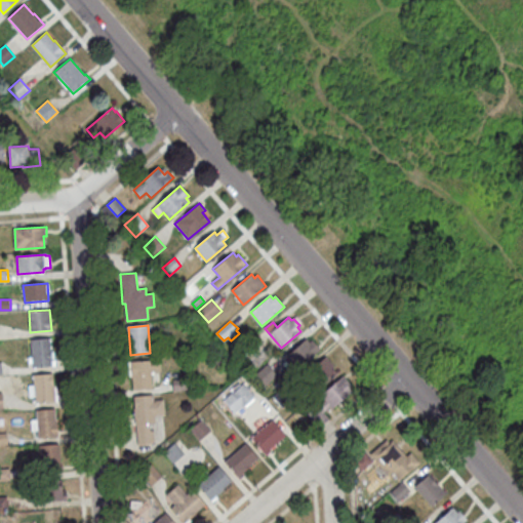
[(31,339),(51,338),(53,366),(33,368),(31,339)]
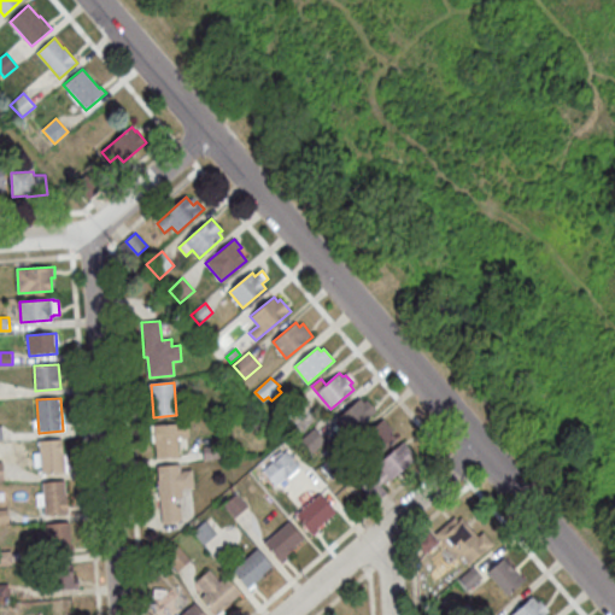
[(361,399),(364,403),(368,399),(378,413),(351,434),(338,419),(361,399)]
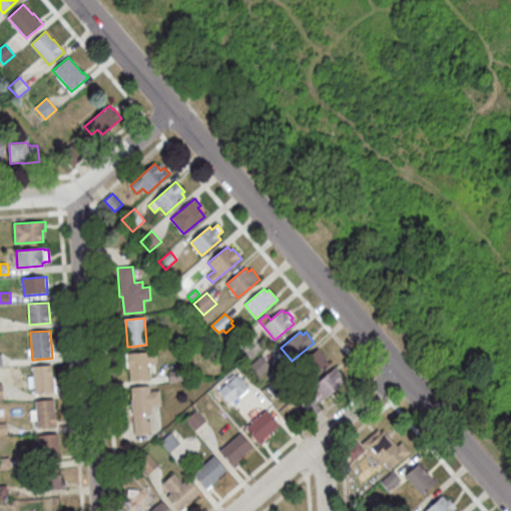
[(243,335),(253,346),(240,357),(230,346),(243,335)]
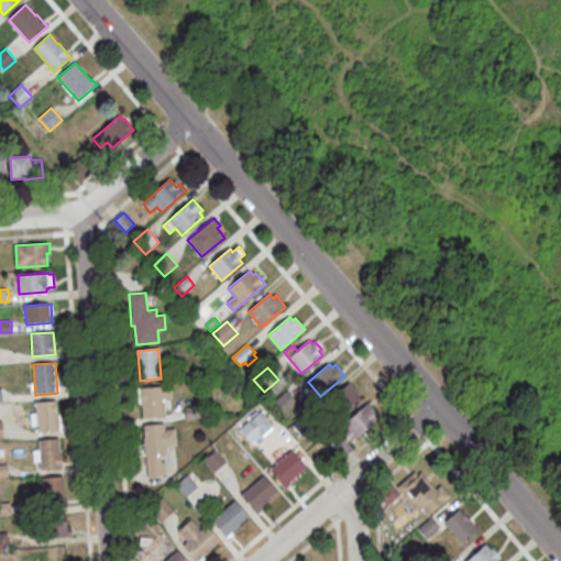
[(341,395),(339,392),(350,383),(359,393),(356,395),(361,399),(343,415),(332,402),(341,395)]
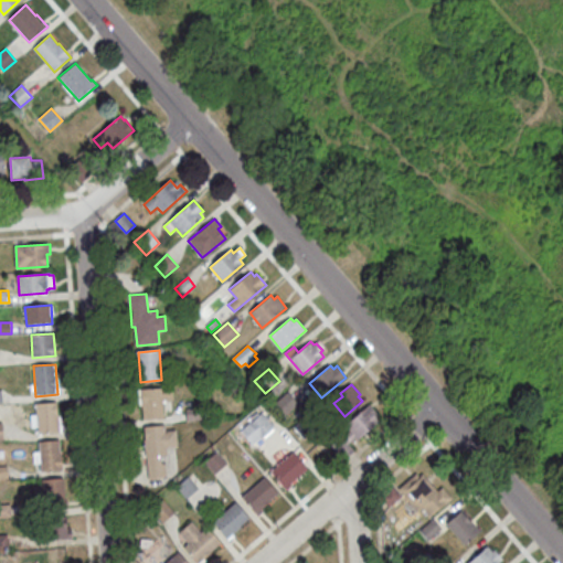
[(144,420),(141,390),(162,389),(162,393),(173,392),(173,400),(163,401),(165,418),(144,420)]
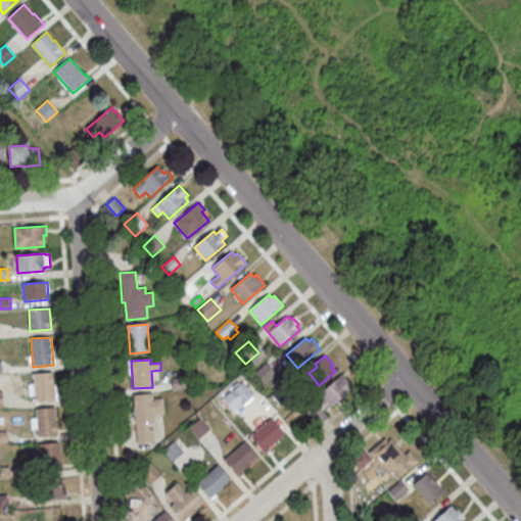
[(267,363),(277,374),(264,385),(254,374),(267,363)]
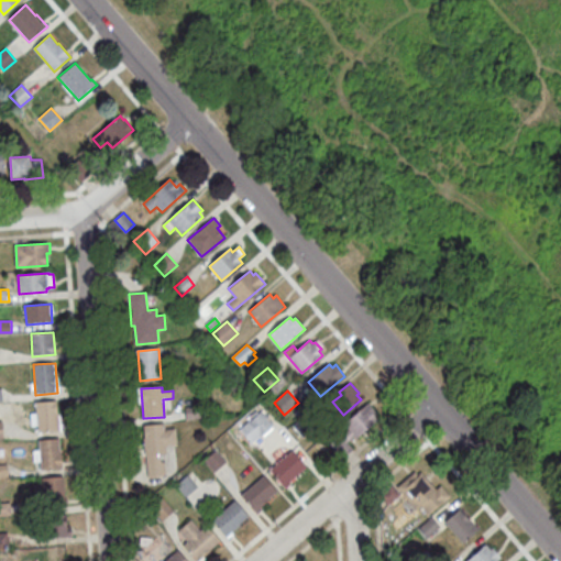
[(36,403),(57,402),(59,431),(39,432),(36,403)]
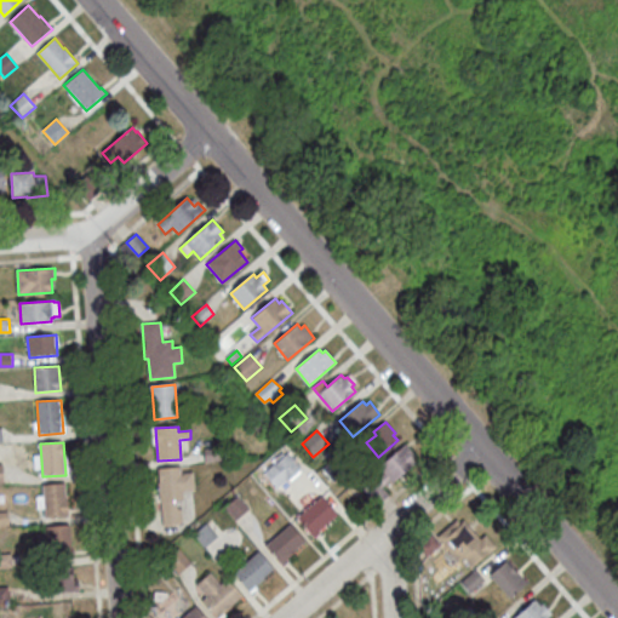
[(379,467),(406,445),(417,457),(413,459),(416,463),(393,482),(392,480),(383,487),(390,496),(378,505),(364,488),(376,479),(377,480),(385,473),(379,467)]
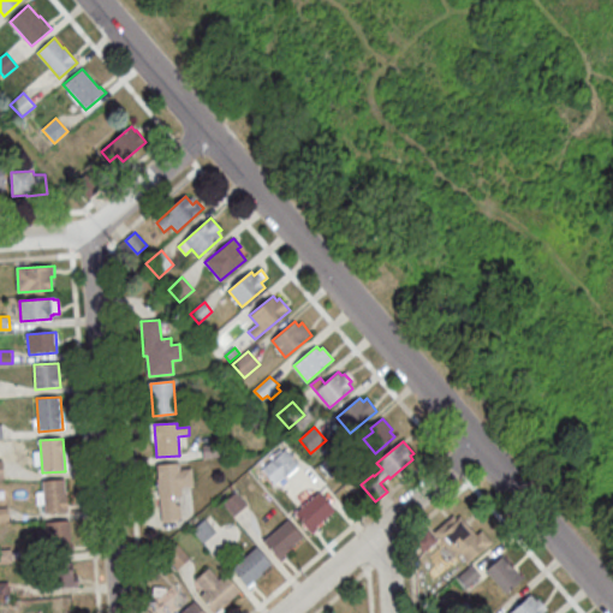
[(203,445),(220,444),(220,457),(204,458),(203,445)]
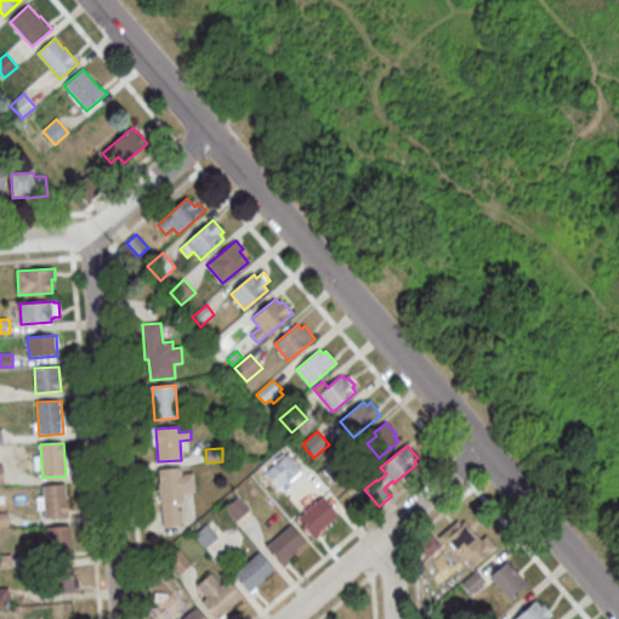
[(289,454),(302,470),(279,489),(266,473),(289,454)]
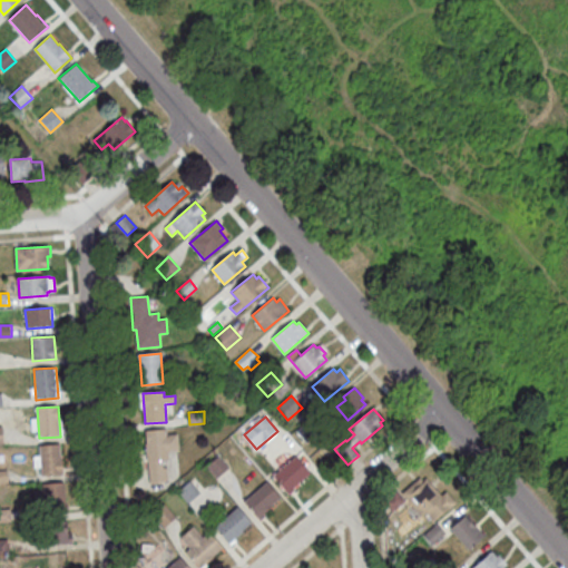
[(167,436),(178,434),(179,452),(168,452),(169,459),(147,461),(145,431),(166,429),(167,436)]
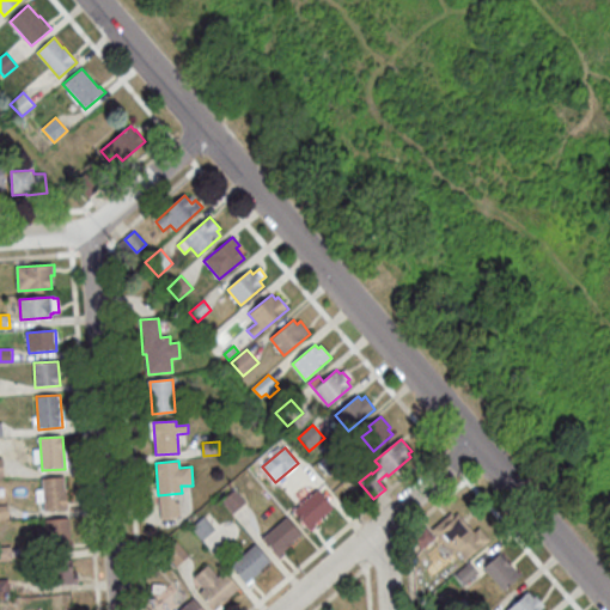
[(42,479),(66,477),(68,510),(44,512),(42,479)]
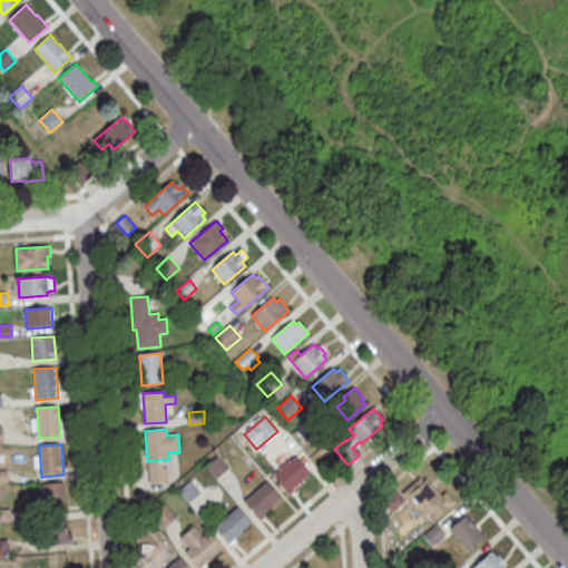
[(217,478),(207,467),(219,456),(229,468),(217,478)]
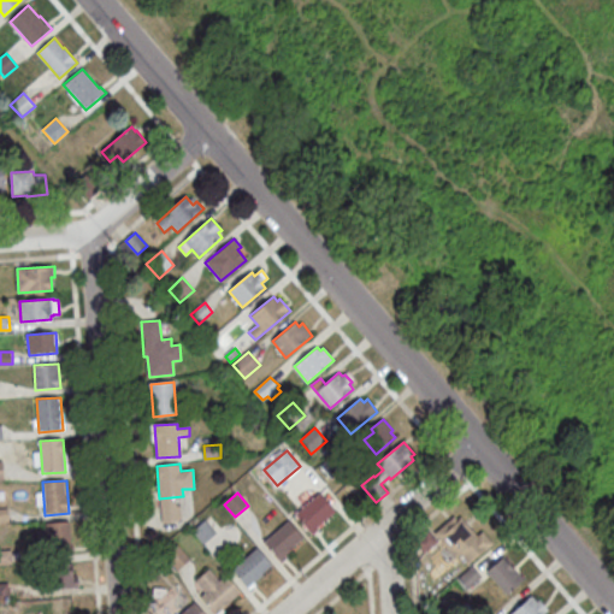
[(320,494),(336,512),(311,533),(295,514),(320,494)]
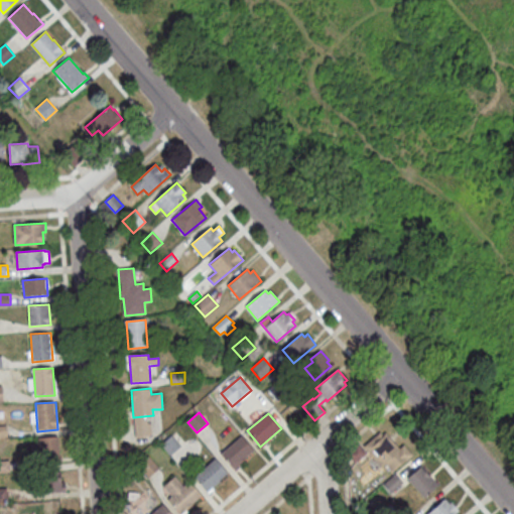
[(134,418),(148,417),(148,423),(152,423),(153,436),(136,437),(134,418)]
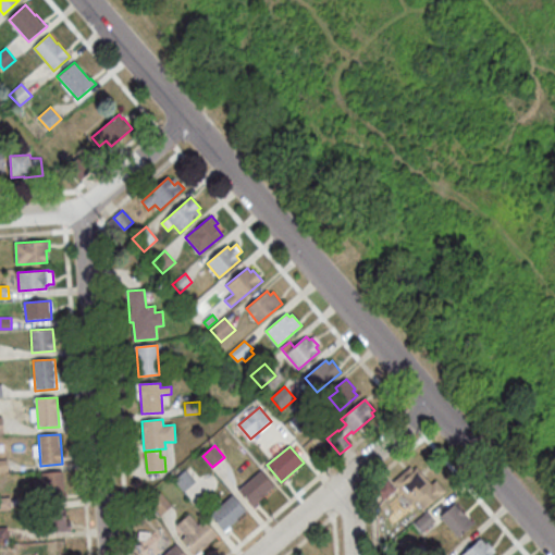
[(0,459),(8,459),(9,471),(0,471),(0,459)]
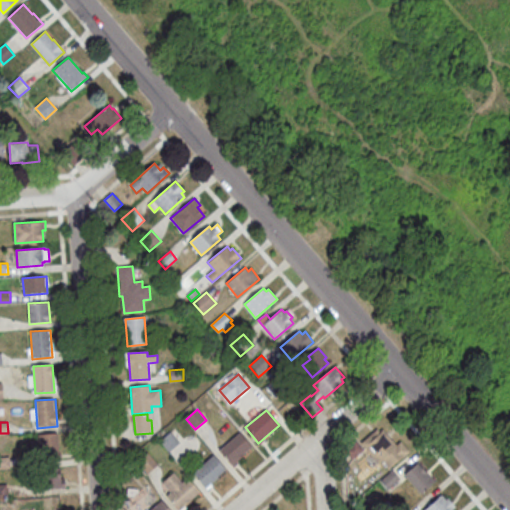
[(380,432),(383,429),(387,434),(383,437),(393,448),(401,441),(410,451),(390,468),(384,460),(379,464),(361,443),(377,430),(380,432)]
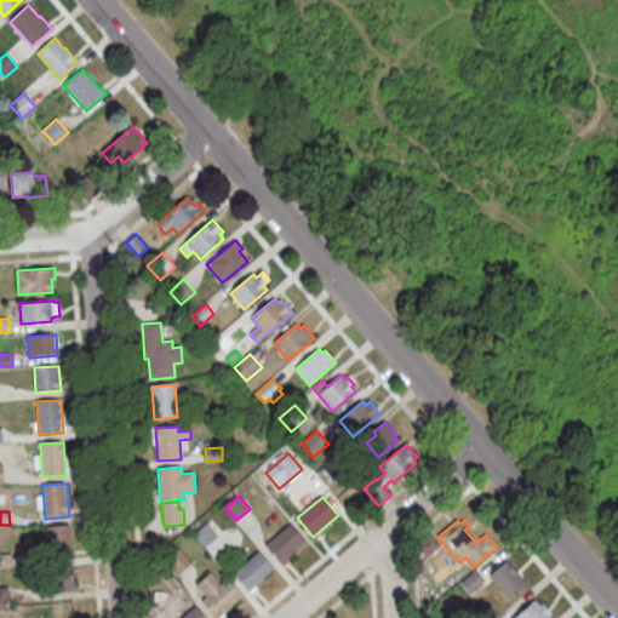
[(207,524),(219,537),(206,548),(194,534),(207,524)]
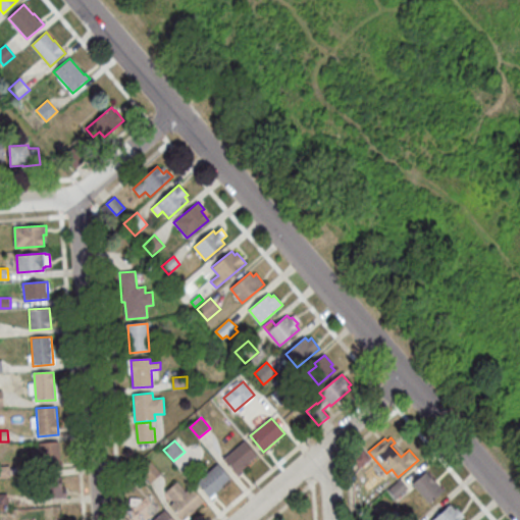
[(61,462),(62,462),(63,470),(41,472),(41,465),(33,465),(31,450),(40,450),(39,444),(59,442),(61,462)]
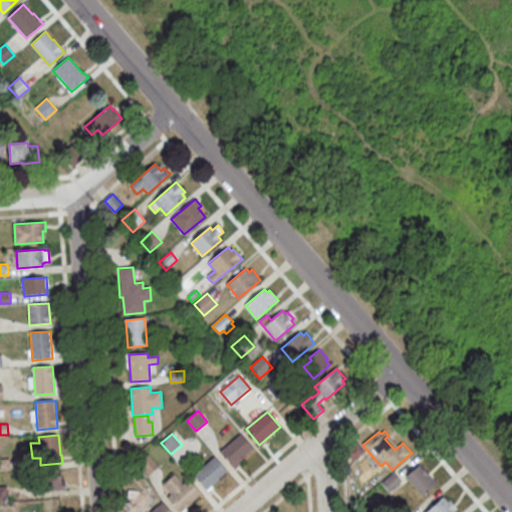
[(241,435),(254,449),(238,463),(240,465),(235,470),(220,453),(241,435)]
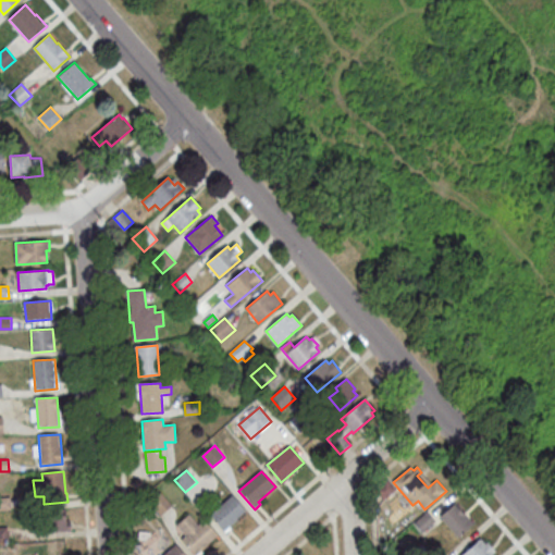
[(384,501),(374,489),(387,478),(396,490),(384,501)]
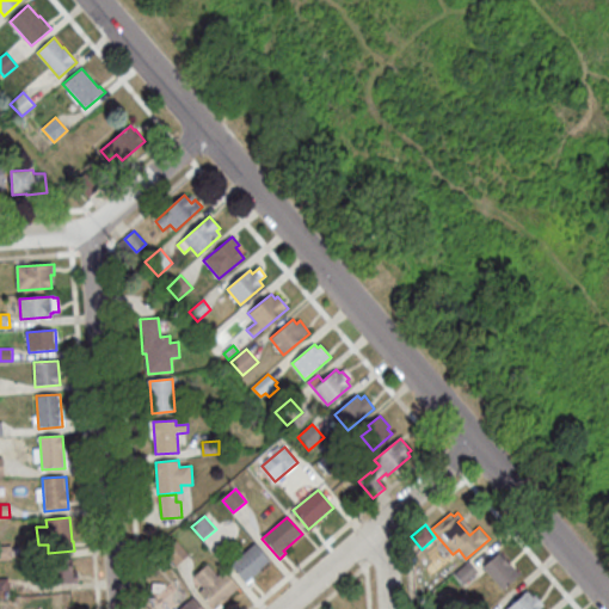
[(13,559),(0,559),(0,536),(12,536),(13,559)]
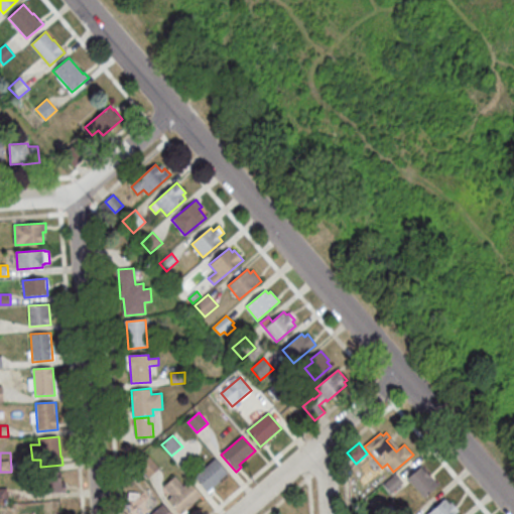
[(149,456),(160,469),(149,478),(138,466),(149,456)]
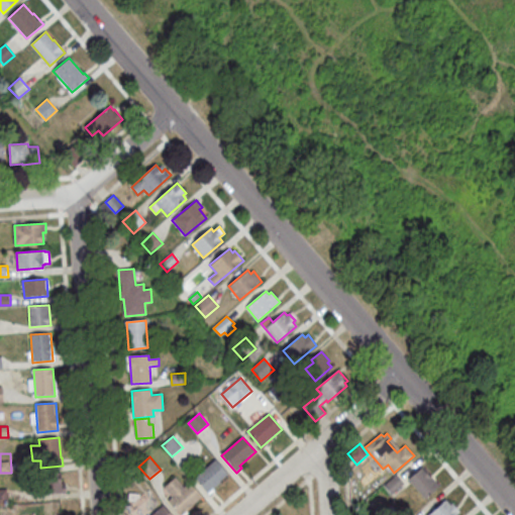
[(219,482),(220,483),(208,494),(195,478),(216,459),(228,475),(219,482)]
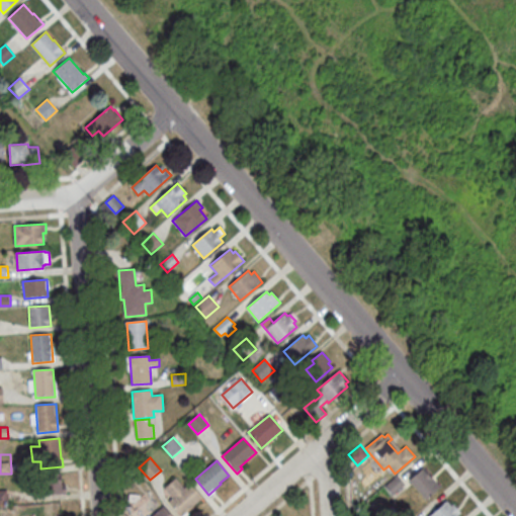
[(423,468),(440,488),(426,500),(409,480),(423,468)]
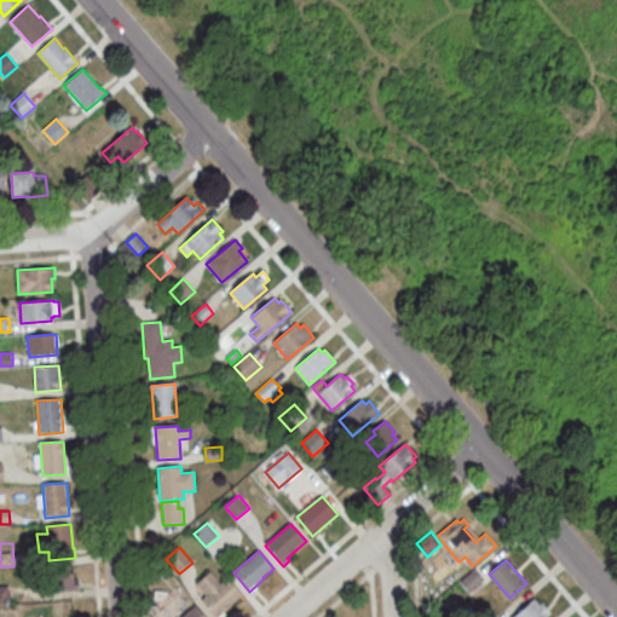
[(74,578),(79,578),(80,590),(45,593),(44,569),(73,566),(74,578)]
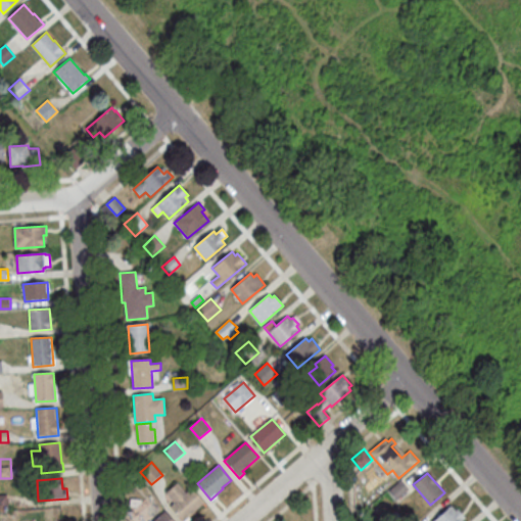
[(401,480),(410,489),(396,501),(388,491),(401,480)]
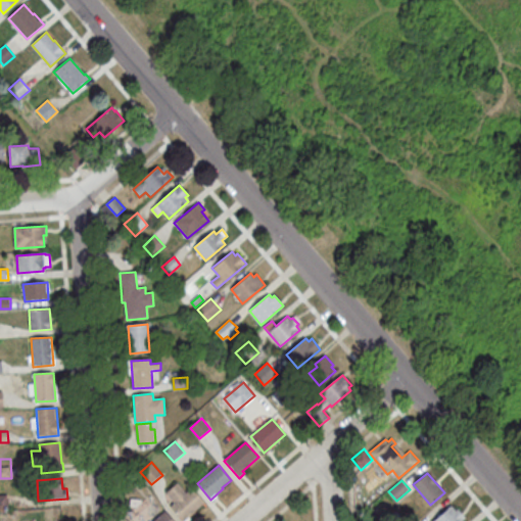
[(185,520),(183,520),(171,507),(175,504),(166,493),(178,483),(186,493),(192,488),(205,504),(185,520)]
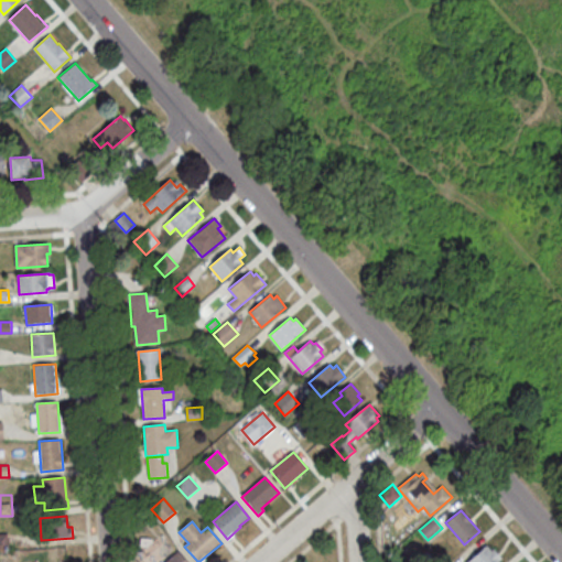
[(0,533),(8,533),(9,551),(0,551),(0,533)]
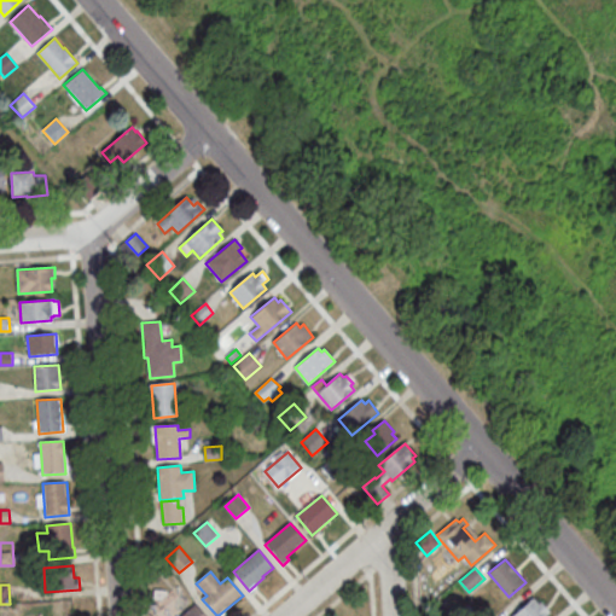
[(155,591),(168,591),(167,605),(154,604),(155,591)]
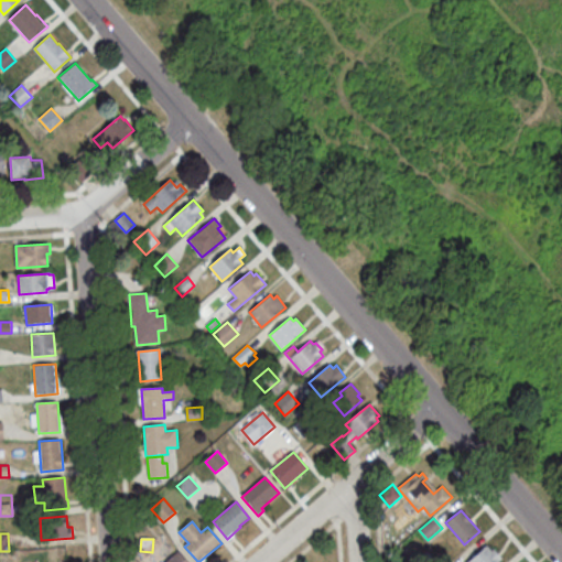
[(494,549),(503,559),(498,561),(467,561),(487,546),(492,551),(494,549)]
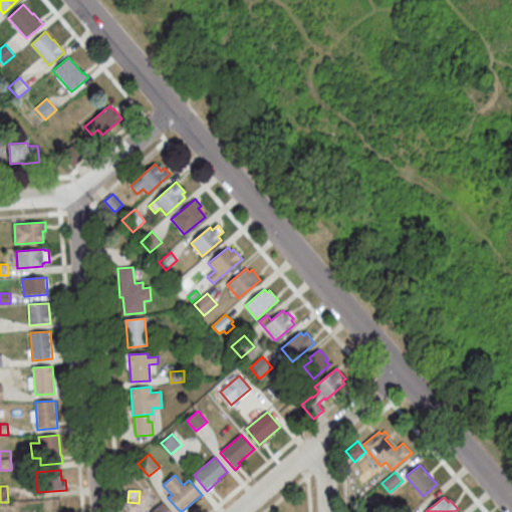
[(152,511),(163,503),(170,511),(152,511)]
